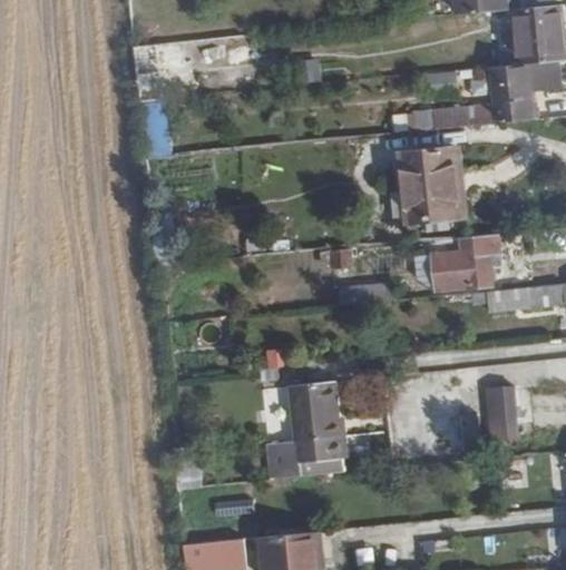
[(452,0),(455,16),(513,10),(516,9),(515,0),(452,0)]
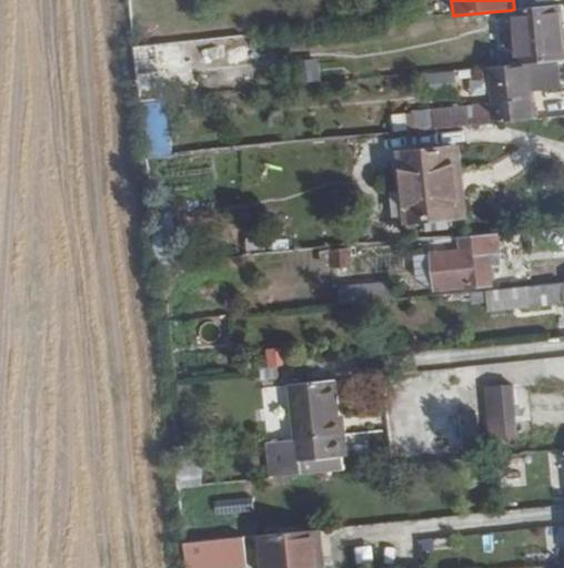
[(562,60),(556,6),(514,9),(511,10),(515,66),(551,61),(562,60)]
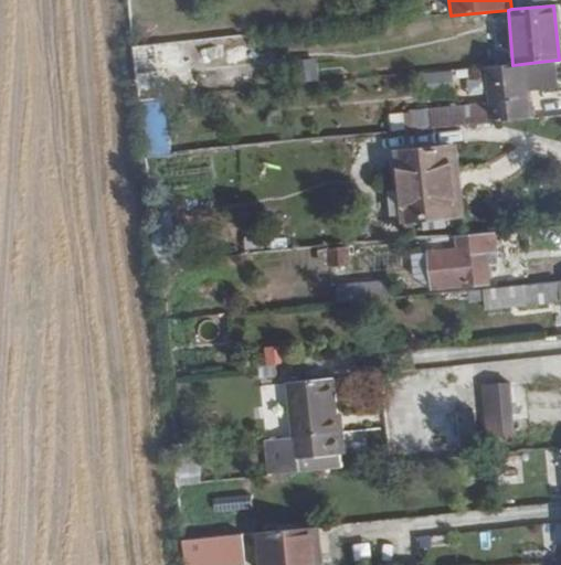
[(154,100),(148,45),(130,48),(136,103),(154,100)]
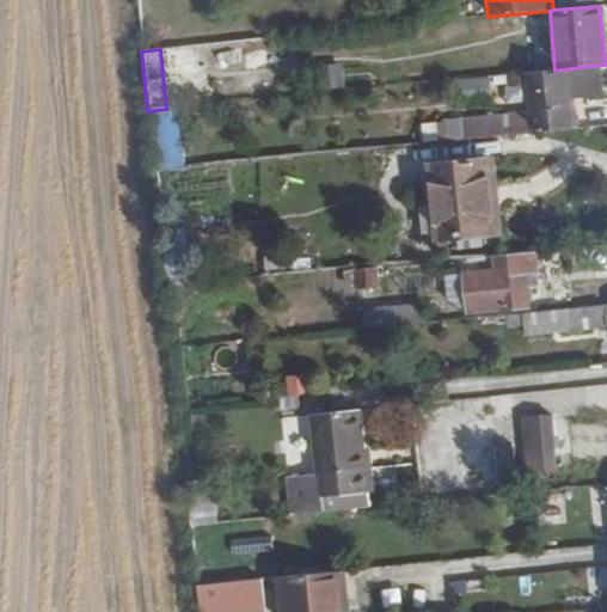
[(574,128),(570,96),(596,92),(593,66),(555,71),(523,73),(529,132),(574,128)]
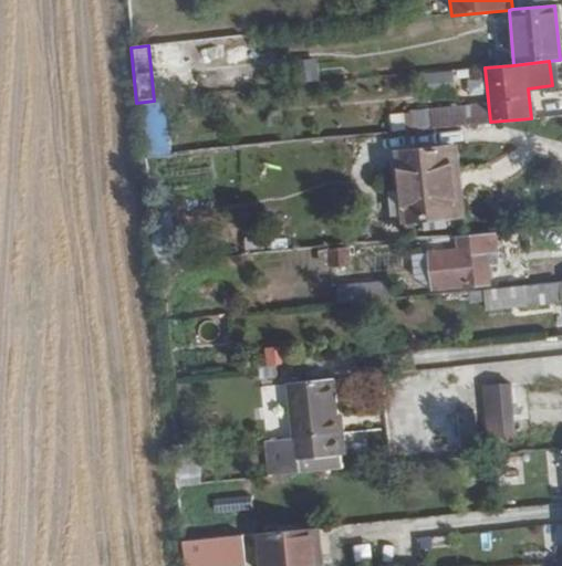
[(447,71),(417,74),(419,90),(449,85),(447,71)]
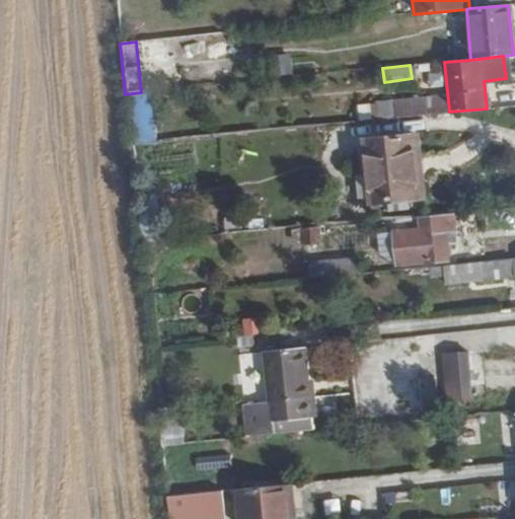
[(153,138),(152,96),(136,96),(137,138),(153,138)]
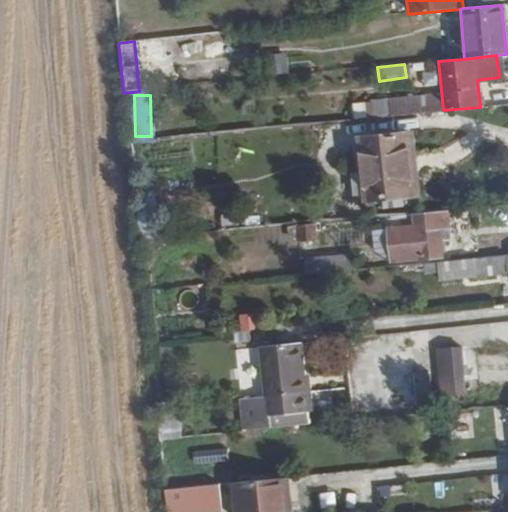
[(413,197),(408,156),(412,155),(410,133),(357,138),(359,159),(346,161),(349,203),(413,197)]
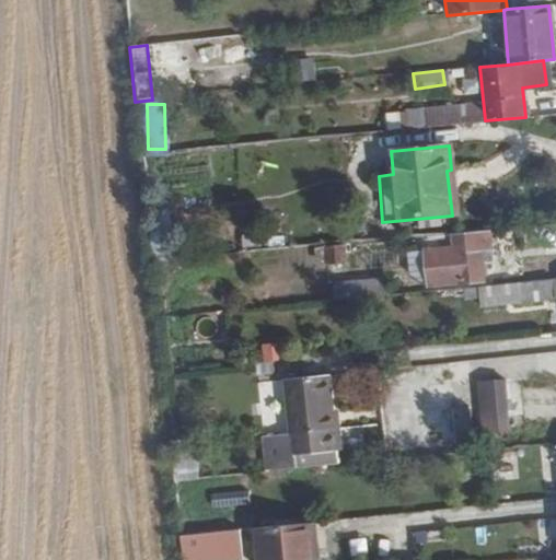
[(491,263),(489,230),(423,236),(427,288),(483,282),(481,265),(491,263)]
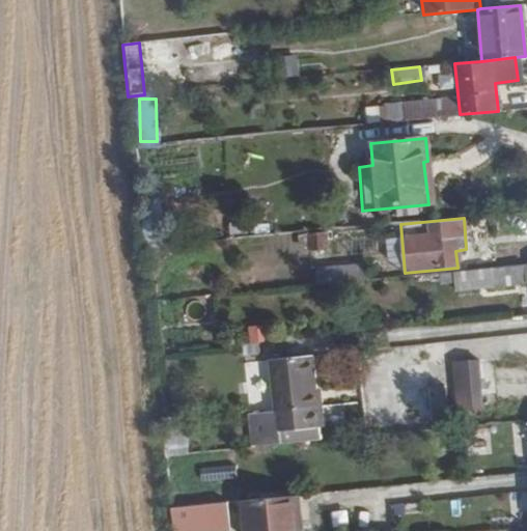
[(327,252),(325,234),(306,235),(307,253),(327,252)]
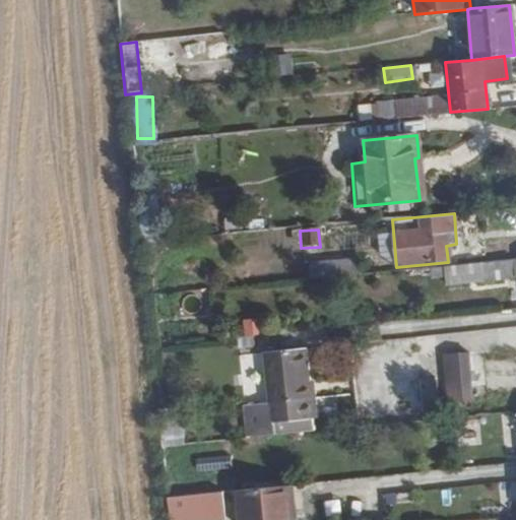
[(514,278),(513,259),(444,266),(445,284),(514,278)]
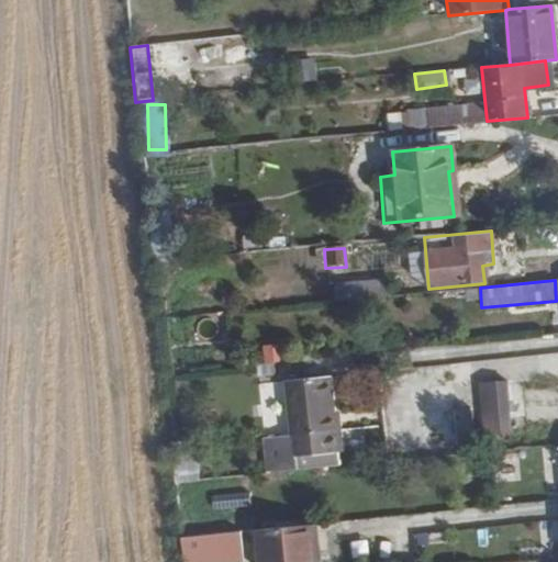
[(387,296),(386,281),(333,285),(334,302),(387,296)]
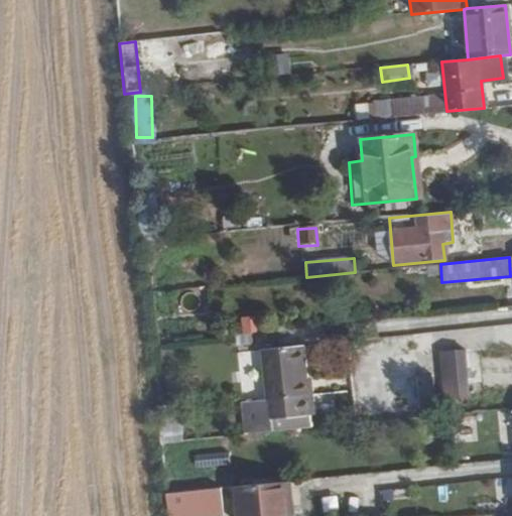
[(242,331),(259,329),(257,312),(240,314),(242,331)]
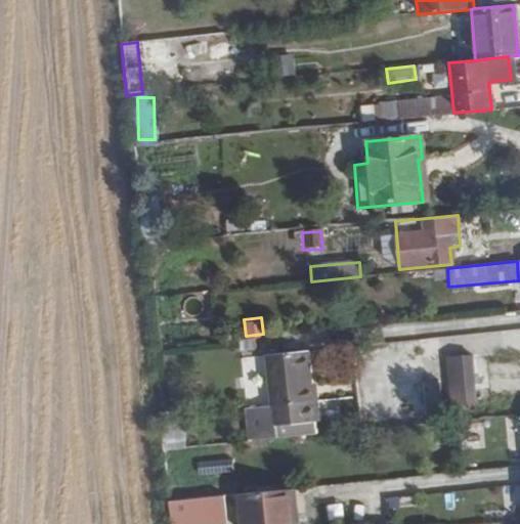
[(260,351),(260,337),(239,337),(240,351),(260,351)]
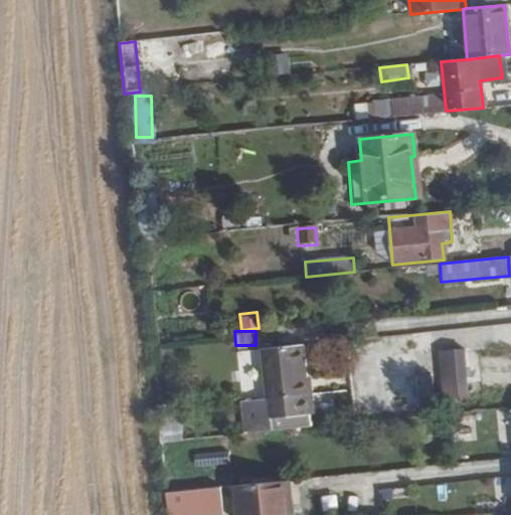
[(309,414),(301,346),(261,350),(268,418),(309,414)]
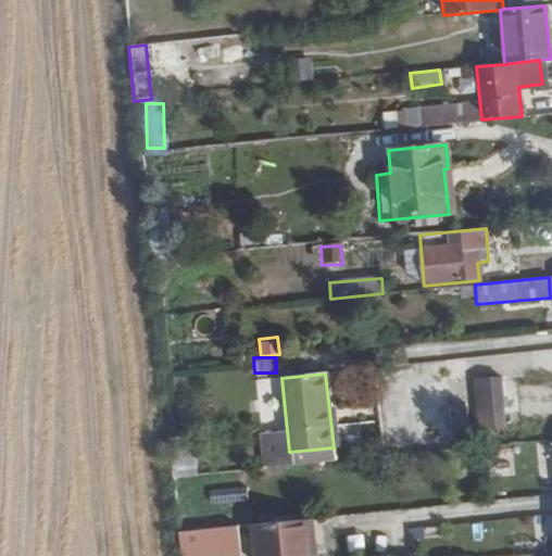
[(503,429),(500,376),(473,378),(477,431),(503,429)]
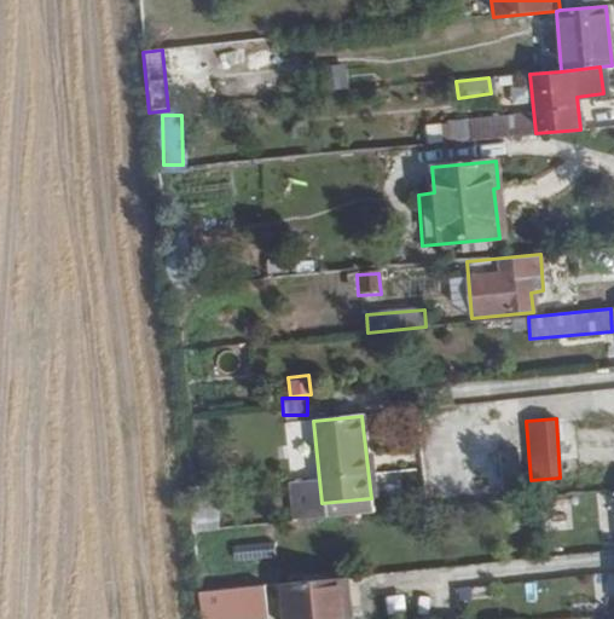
[(519,481),(516,449),(496,450),(498,482),(519,481)]
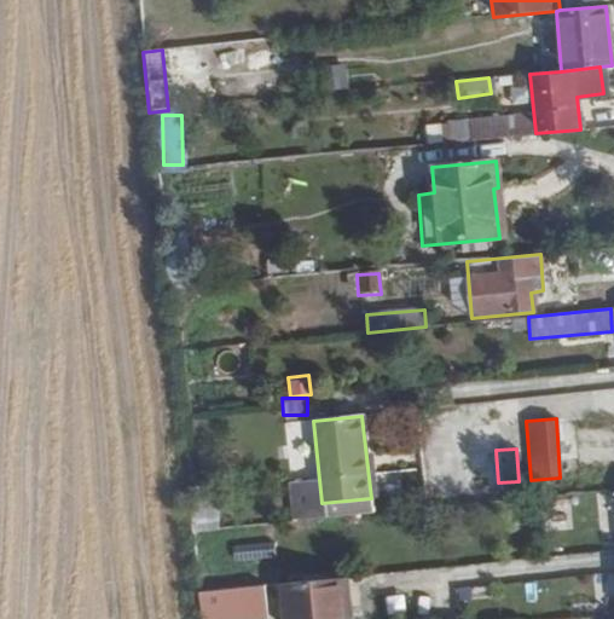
[(287,618),(360,618),(353,572),(282,584),(287,618)]
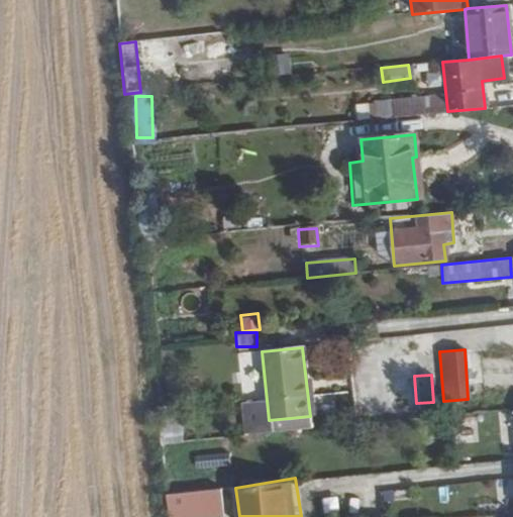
[(167,493),(170,516),(204,516),(226,514),(222,485),(167,493)]
